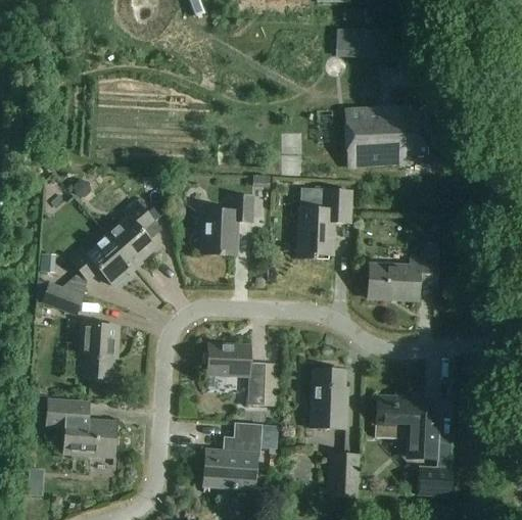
[(339,27),(361,28),(362,11),(340,11),(339,27)]
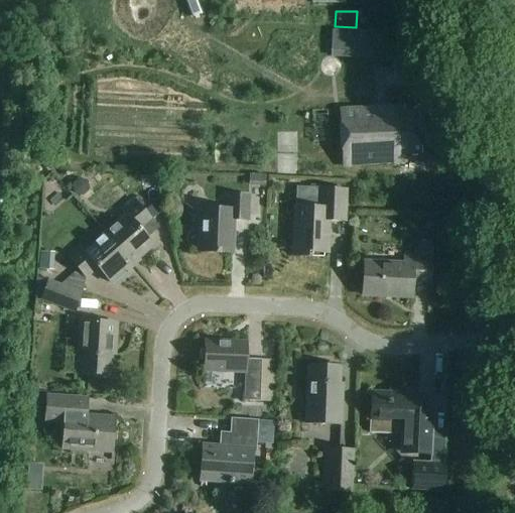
[(375,50),(376,30),(333,28),(332,48),(375,50)]
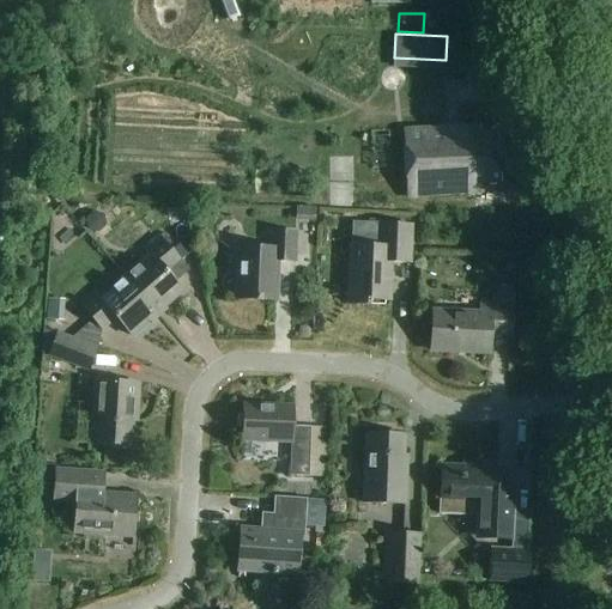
[(482,131),(480,125),(404,129),(408,196),(474,193),(488,182),(502,181),(498,129),(482,131)]
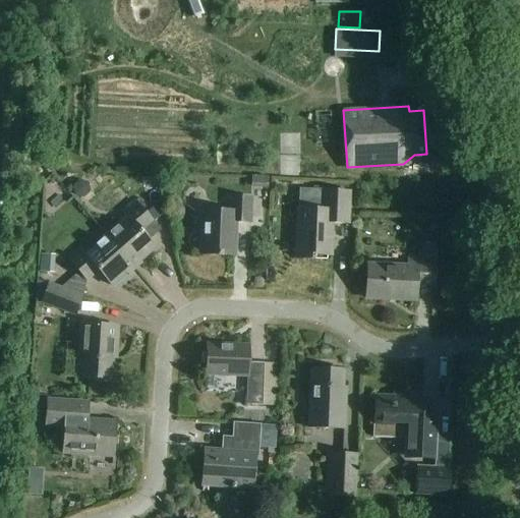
[(281,140),(281,184),(300,184),(300,140),(281,140)]
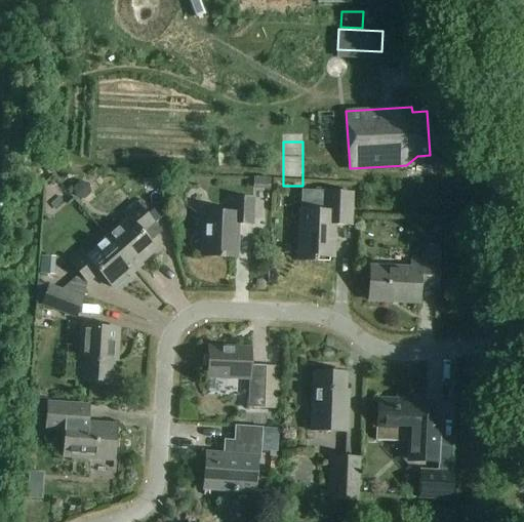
[(254,174),(253,187),(271,187),(272,175),(254,174)]
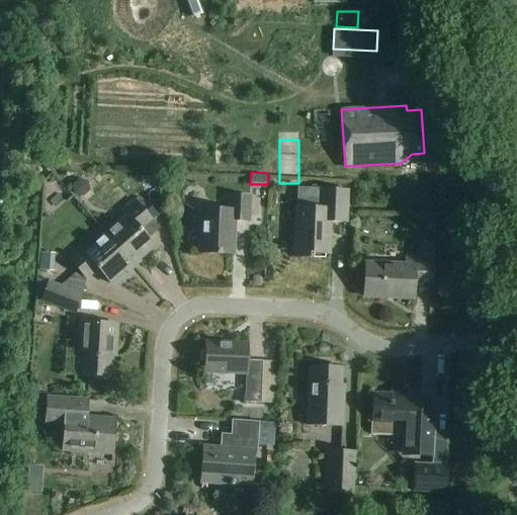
[(74,175),(63,181),(71,196),(81,190),(74,175)]
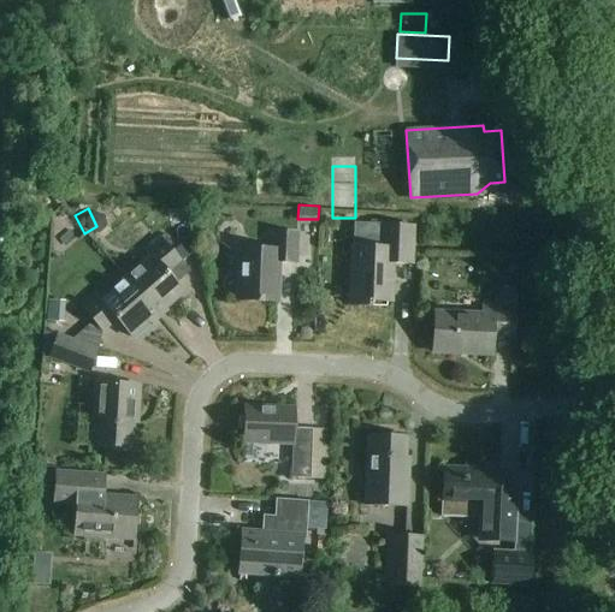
[(412,224),(380,223),(380,245),(352,244),(350,302),(371,303),(371,297),(391,298),(392,261),(411,261),(412,224)]
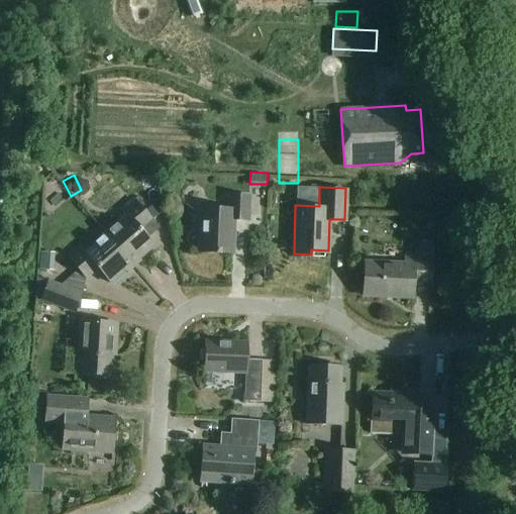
[(249,195),(229,194),(229,208),(201,206),(199,246),(216,247),(216,251),(233,251),(234,219),(248,219),(249,195)]
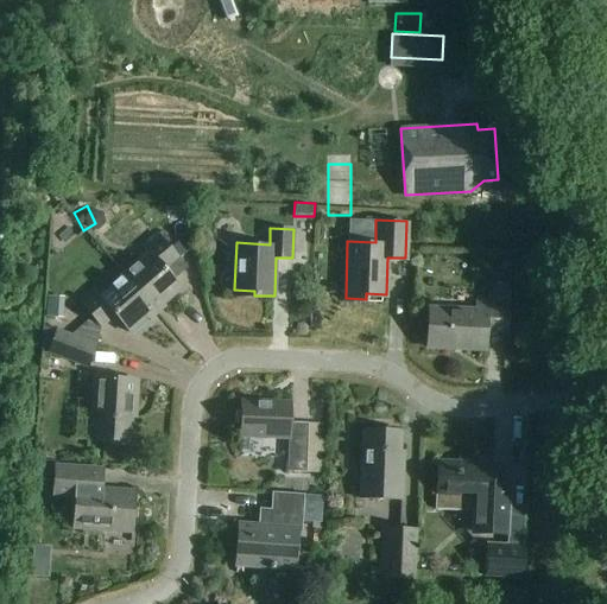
[(147,250),(124,272),(156,309),(181,287),(166,269),(179,258),(158,233),(144,246),(147,250)]
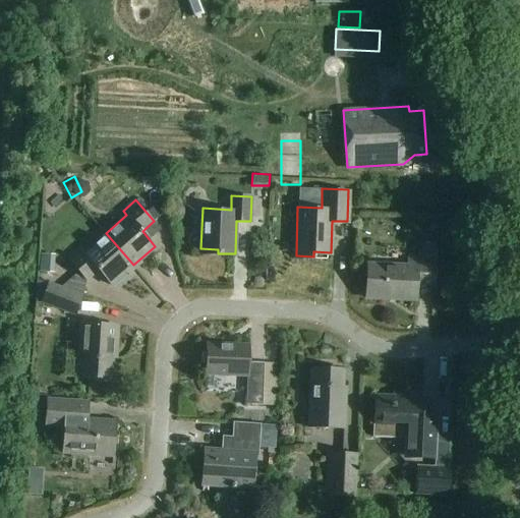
[(133,265),(106,233),(84,251),(80,246),(67,259),(78,271),(85,280),(99,269),(112,284),(133,265)]
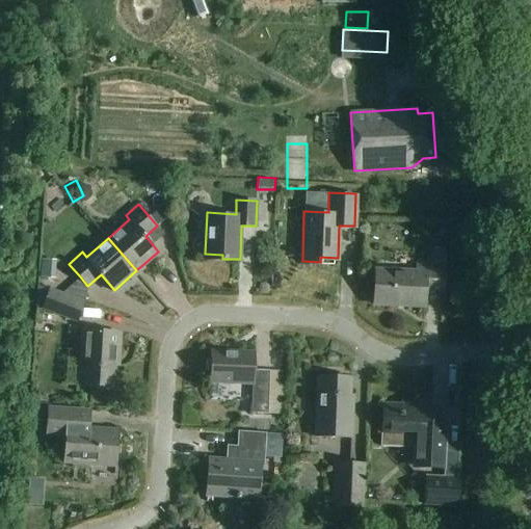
[(428,264),(446,265),(447,247),(428,246),(428,264)]
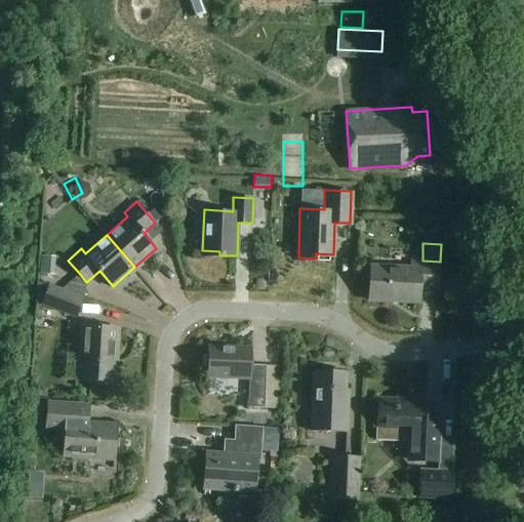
[(438,262),(410,261),(410,267),(369,266),(368,297),(418,299),(419,285),(437,285),(438,262)]
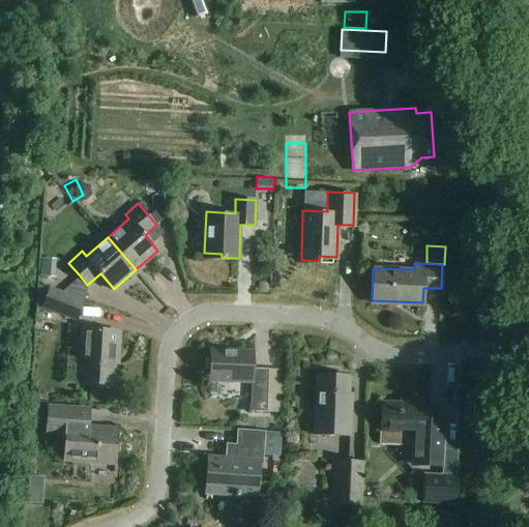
[(84,299),(88,286),(87,285),(80,275),(62,291),(83,299),(84,299)]
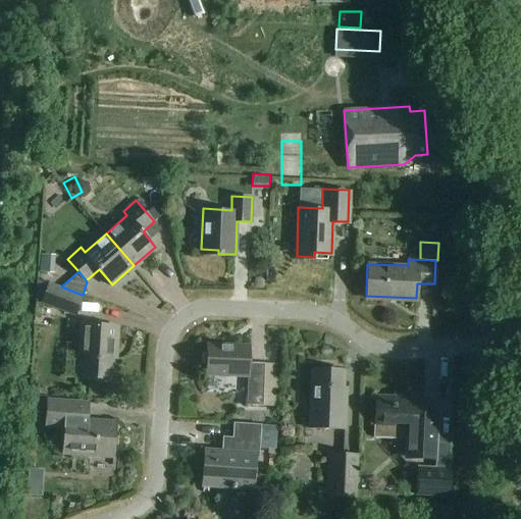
[(74,313),(82,295),(47,281),(40,300),(74,313)]
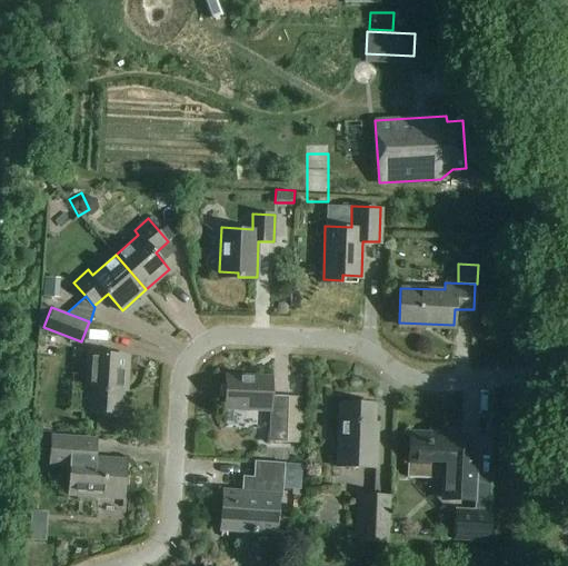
[(400,325),(399,336),(456,343),(457,331),(400,325)]
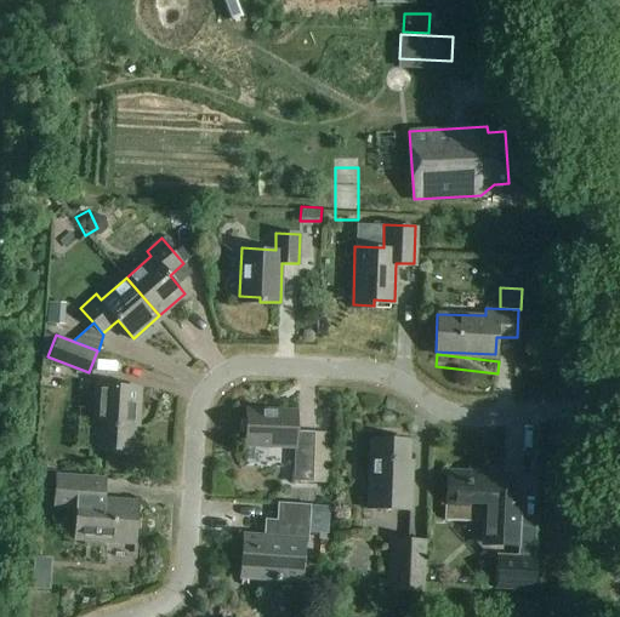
[(138,413),(140,387),(94,384),(91,447),(132,450),(135,413),(138,413)]
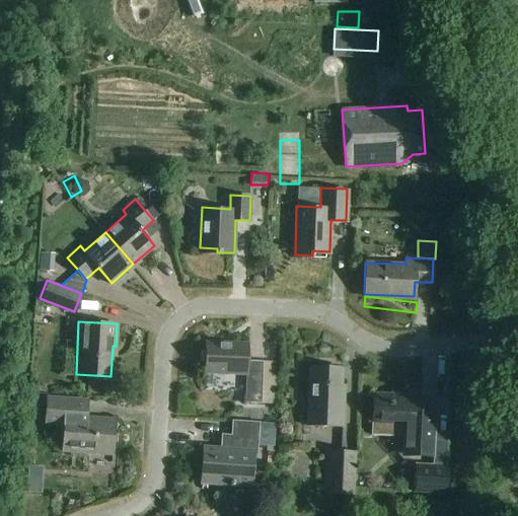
[(208,342),(206,371),(247,372),(246,400),(262,401),(263,360),(248,359),(248,343),(208,342)]
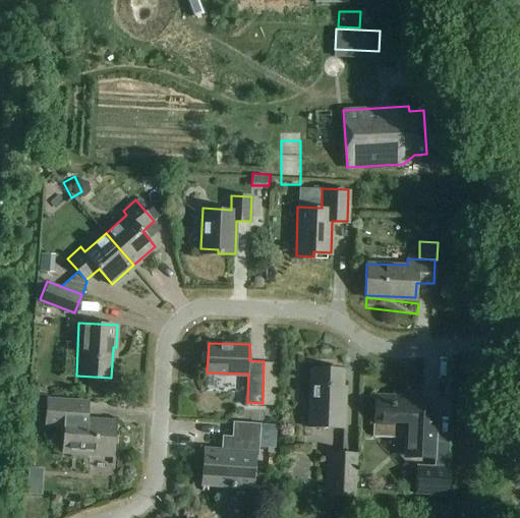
[(343,367),(310,366),(308,425),(344,426),(345,385),(343,385),(343,367)]
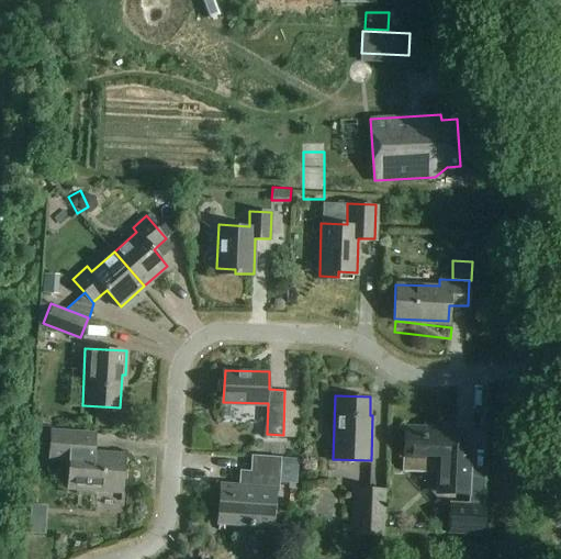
[(470,492),(470,473),(471,445),(456,445),(456,426),(405,425),(404,471),(445,472),(444,491),(470,492)]
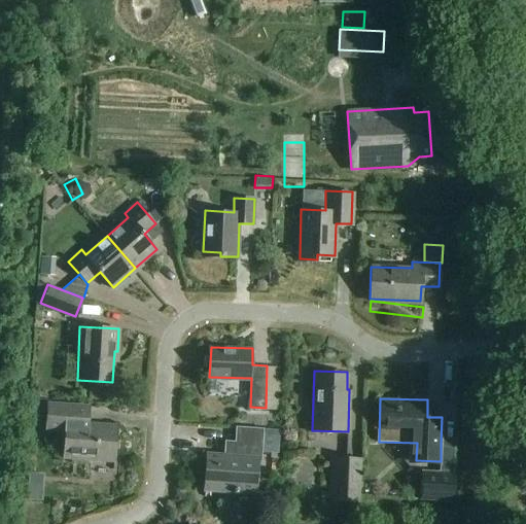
[(90,406),(47,403),(45,427),(65,428),(63,456),(113,459),(115,424),(89,422),(90,406)]
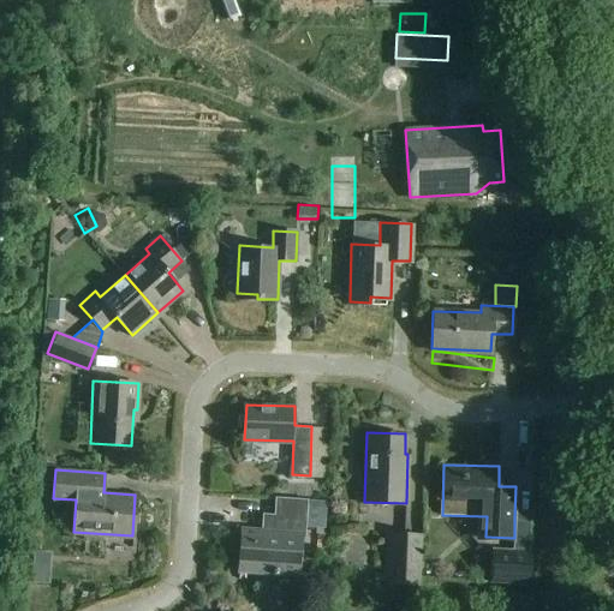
[(307,499),(278,498),(275,531),(243,529),(240,569),(298,573),(302,534),(304,534),(307,499)]
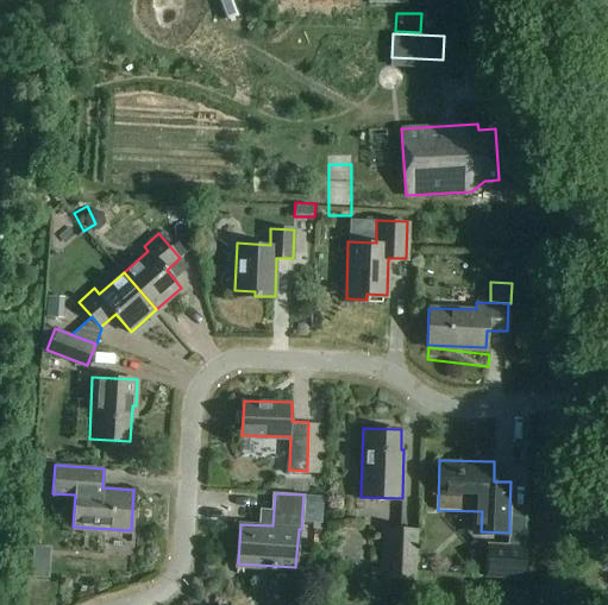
[(381,577),(417,578),(419,528),(383,525),(381,577)]
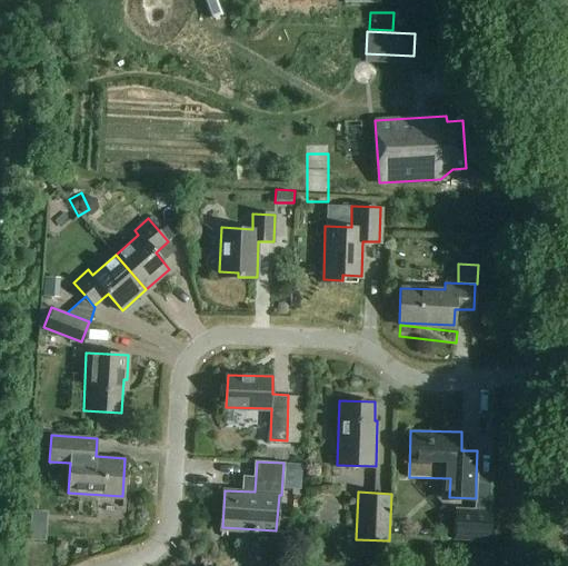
[(457,507),(455,538),(491,540),(494,508),(457,507)]
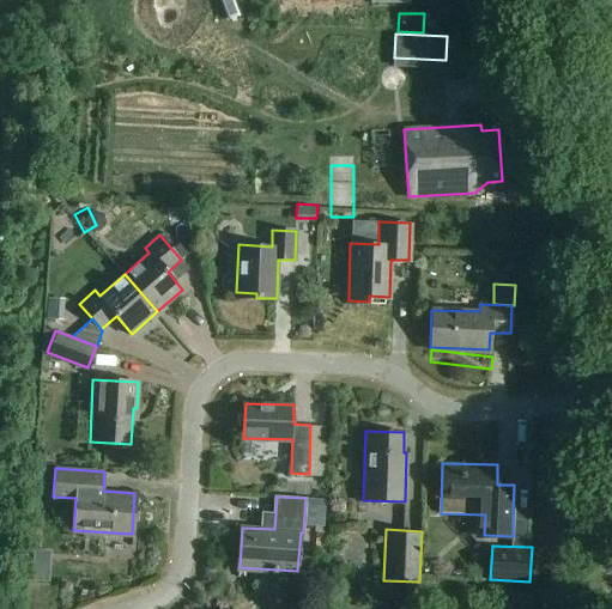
[(35,549),(34,559),(50,560),(52,550),(35,549)]
